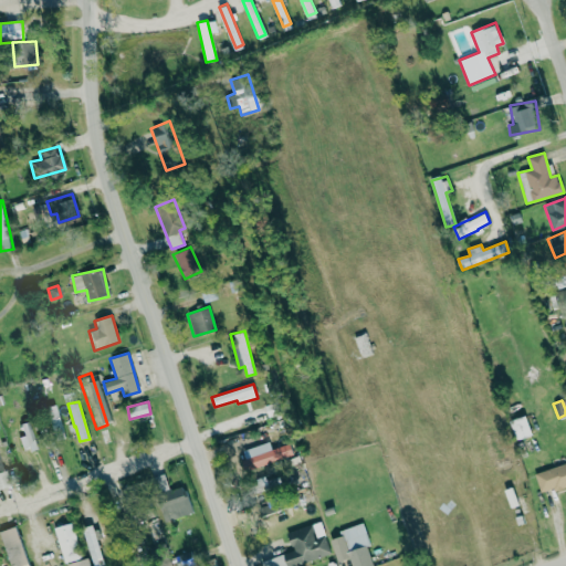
[(53,430),(62,428),(54,405),(45,407),(53,430)]
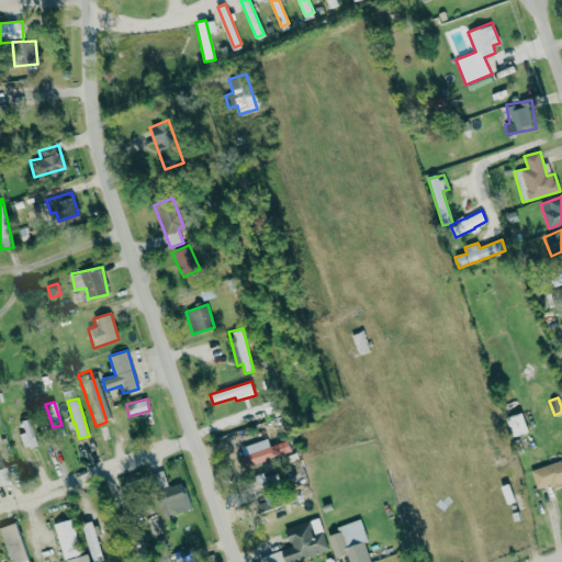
[(506,417),(512,437),(528,431),(521,413),(506,417)]
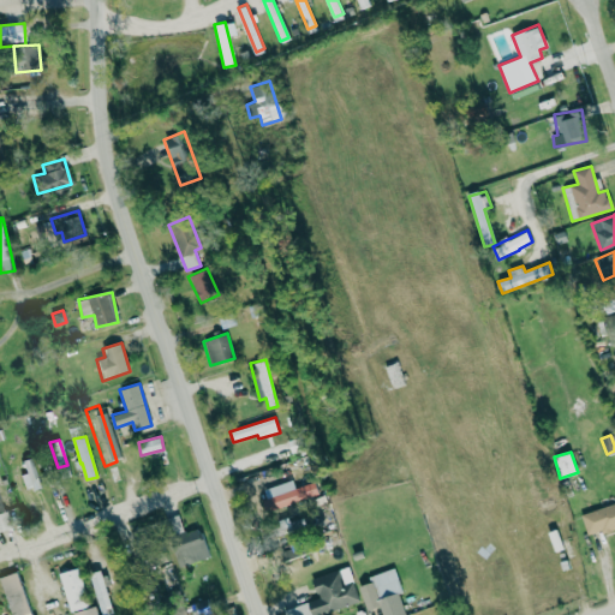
[(25,490),(39,487),(33,458),(23,460),(25,473),(22,475),(25,490)]
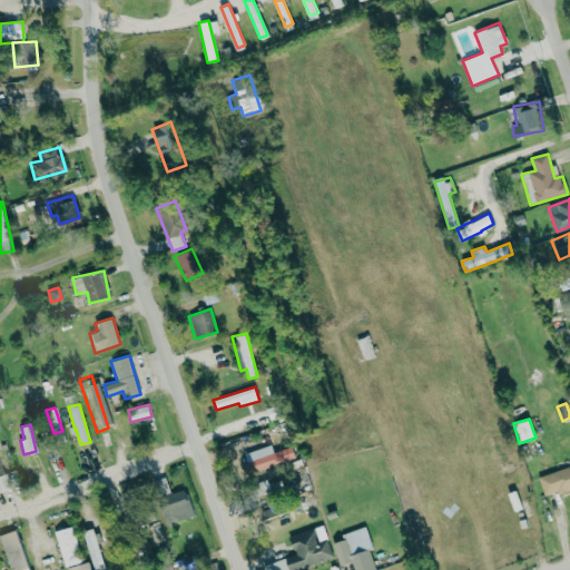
[(295,459),(292,446),(274,452),(272,444),(243,454),(248,473),(295,459)]
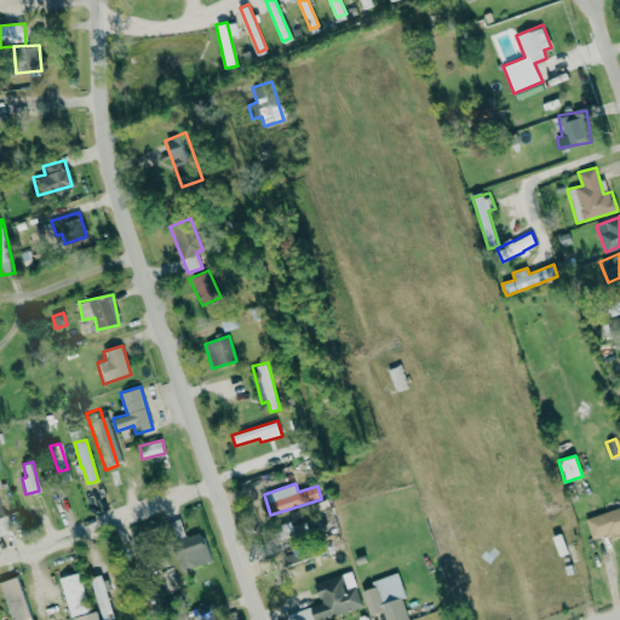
[(607,534),(608,539),(619,534),(619,506),(585,518),(592,539),(607,534)]
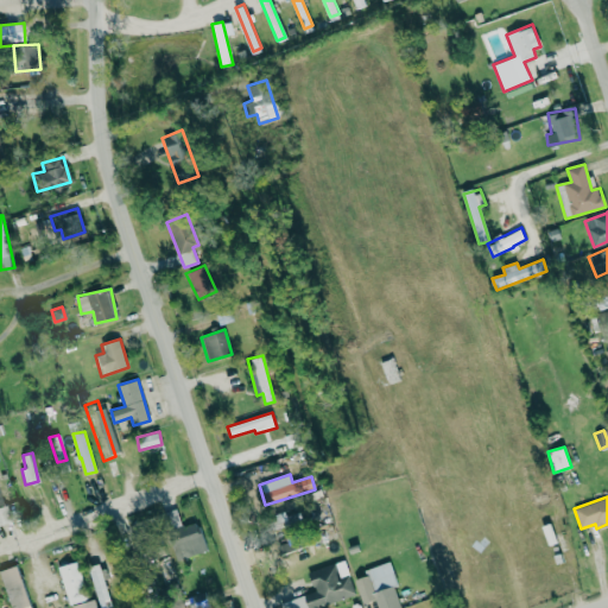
[(198,521),(181,526),(177,508),(168,511),(177,556),(204,549),(198,521)]
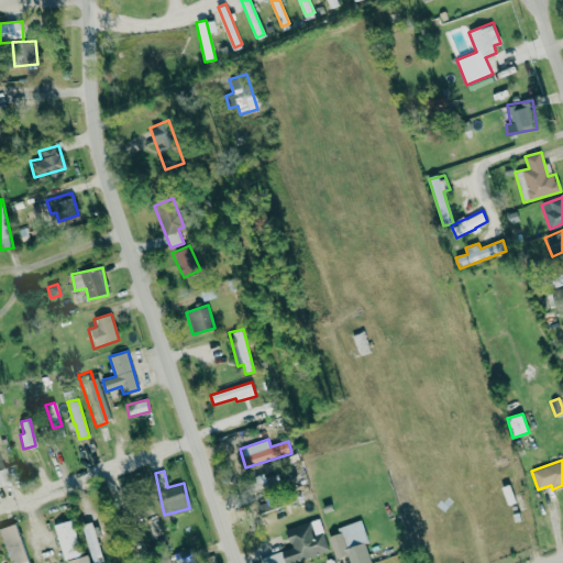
[(290,549),(261,558),(262,562),(293,562),(329,552),(319,518),(285,529),(290,549)]
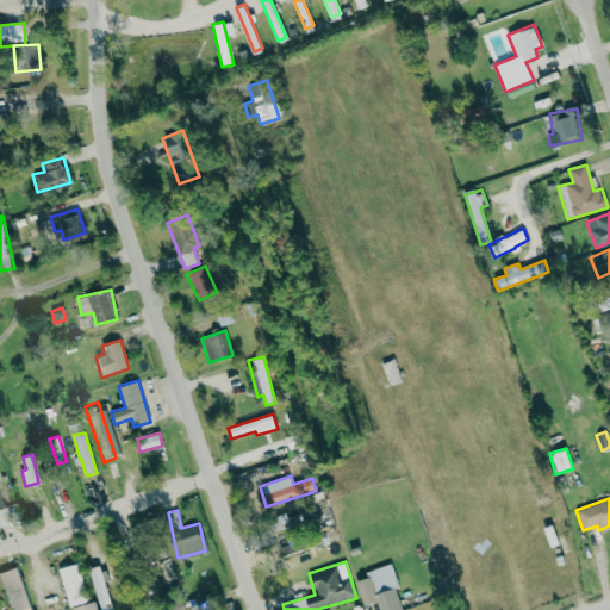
[(85,602),(74,564),(57,568),(69,607),(85,602)]
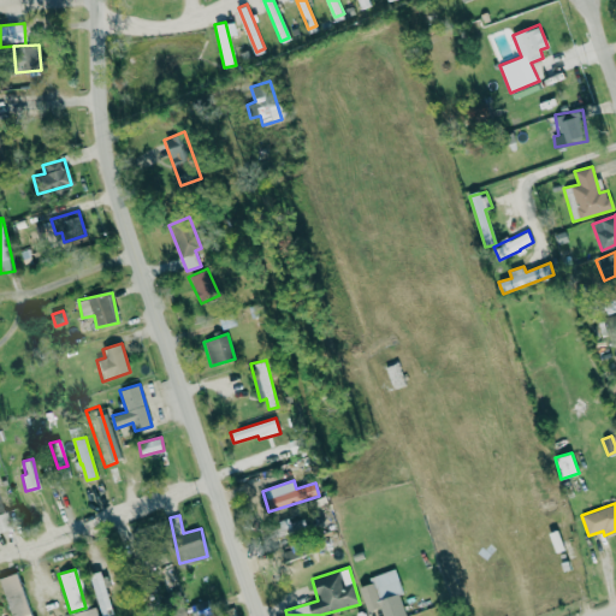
[(408,615),(394,569),(368,578),(371,584),(359,587),(367,611),(380,608),(383,615),(408,615)]
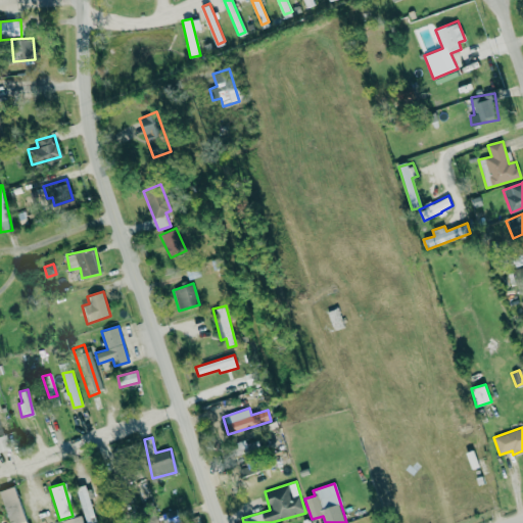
[(90,522),(96,522),(85,484),(76,487),(85,522),(90,522)]
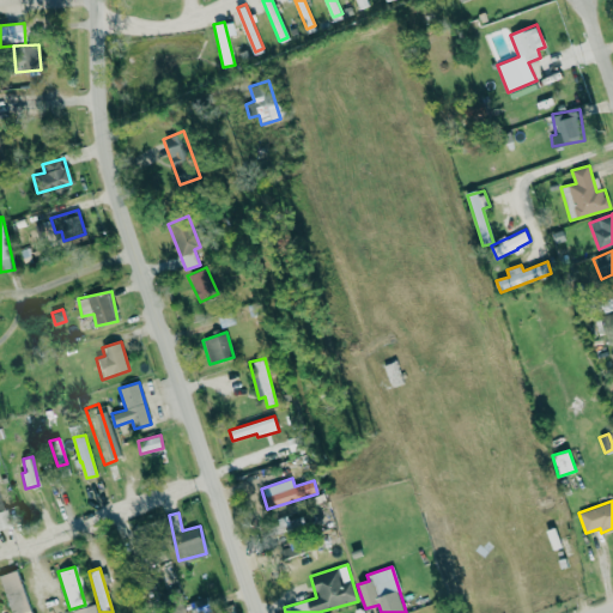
[(32,612),(19,569),(0,574),(0,576),(11,612),(32,612)]
